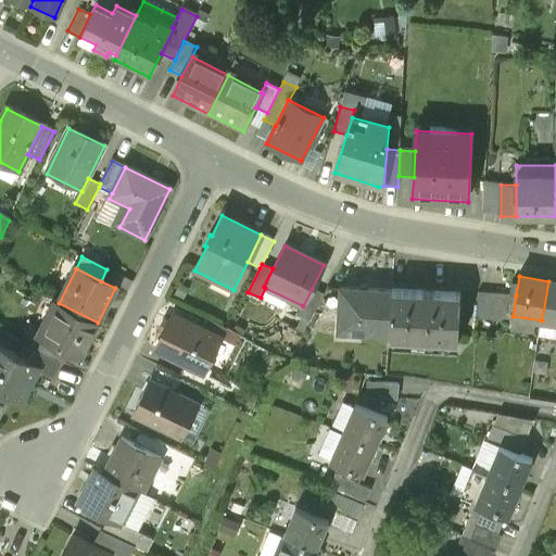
[(542,320),(555,323),(555,281),(548,281),(542,320)]
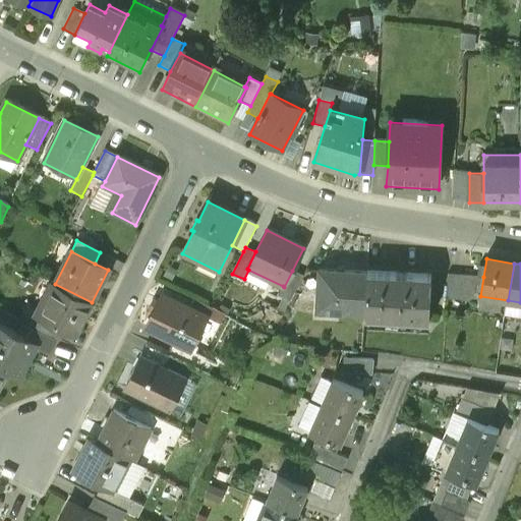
[(303,277),(292,271),(284,287),(283,286),(278,296),(291,302),(296,292),(303,277)]
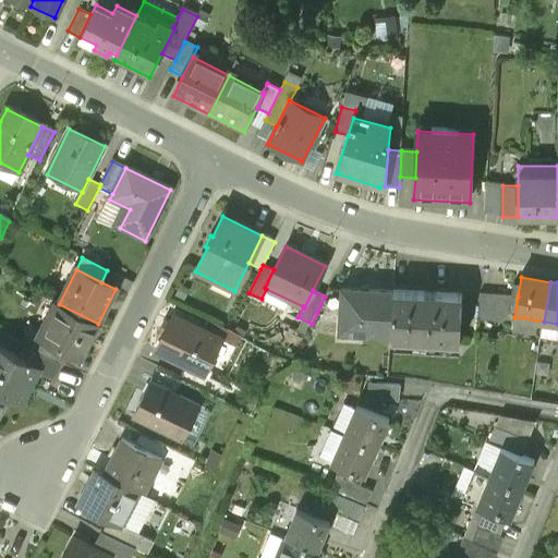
[(342,316),(343,290),(329,290),(325,296),(317,313),(322,314),(342,316)]
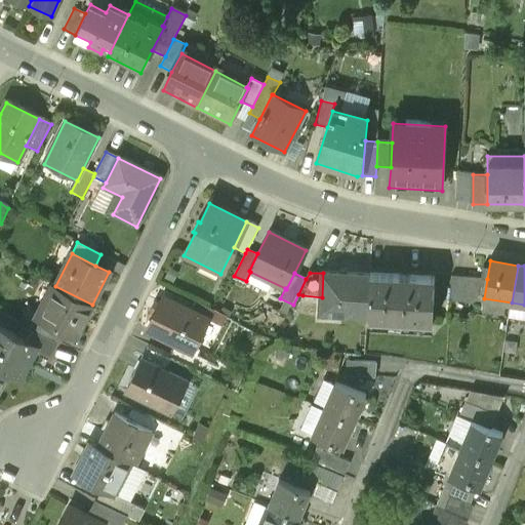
[(368,317),(370,276),(323,273),(322,297),(321,314),(368,317)]
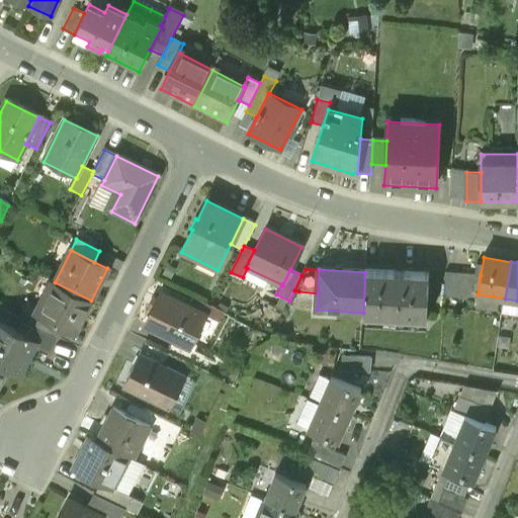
[(363,317),(426,320),(428,275),(365,272),(363,313),(363,317)]
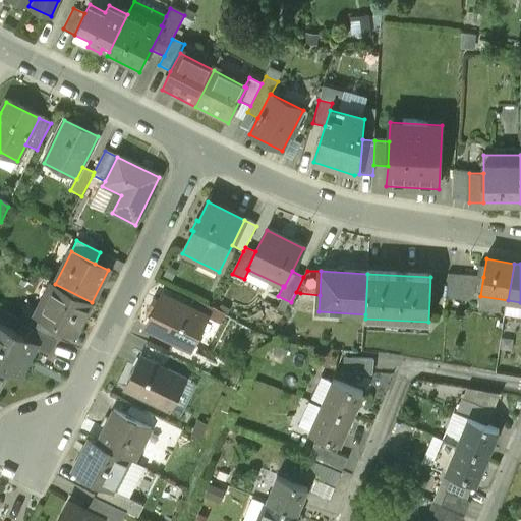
[(480,296),(483,277),(448,275),(447,299),(463,301),(463,295),(480,299),(480,296)]
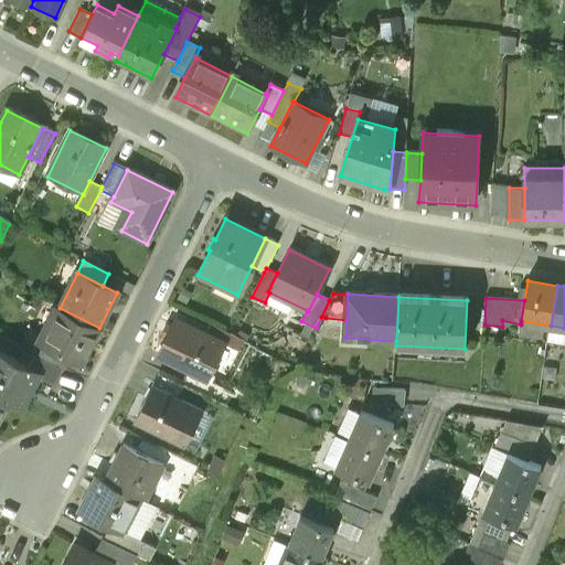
[(65,358),(82,365),(99,328),(60,308),(41,345),(42,345),(65,358)]
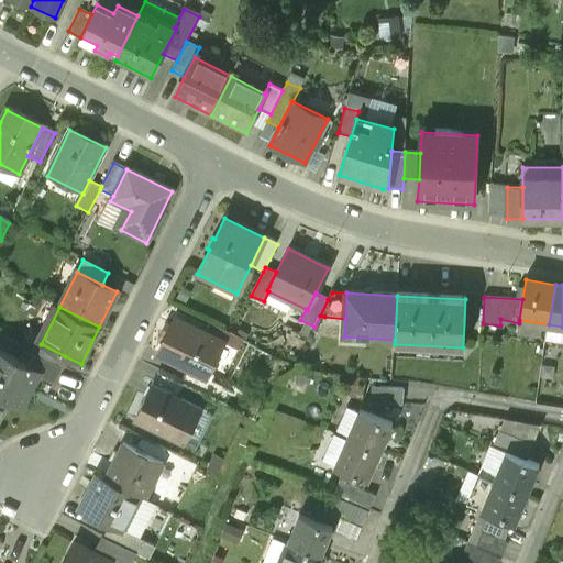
[(223,344),(175,320),(158,354),(207,378),(223,344)]
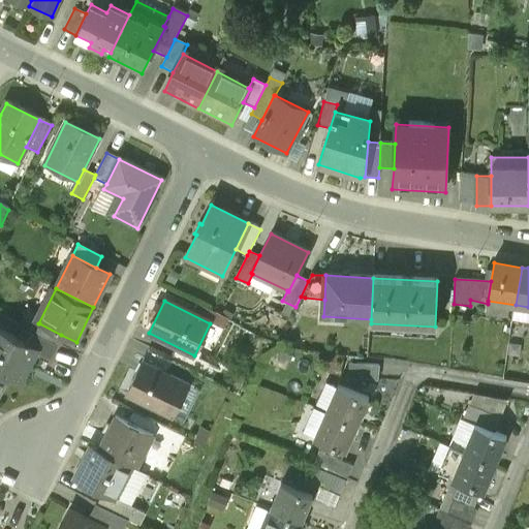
[(207,309),(201,319),(222,330),(227,319),(207,309)]
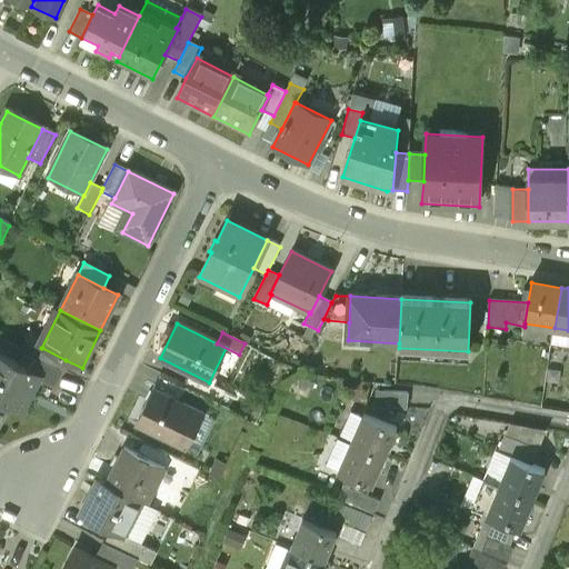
[(61,370),(66,360),(42,348),(37,359),(61,370)]
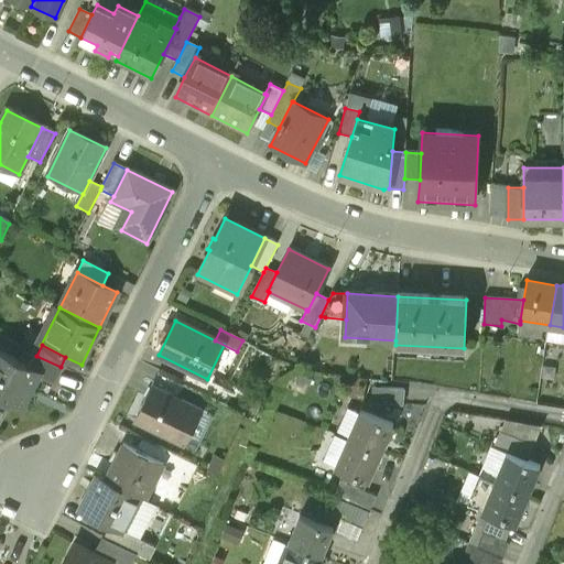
[(0,398),(7,402),(21,409),(39,372),(40,371),(31,367),(0,350),(0,398)]
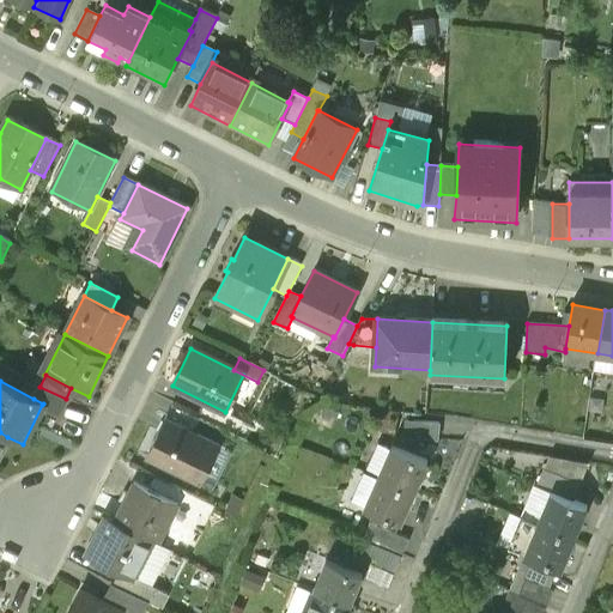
[(40,387),(34,399),(43,404),(42,405),(58,413),(66,399),(40,387)]
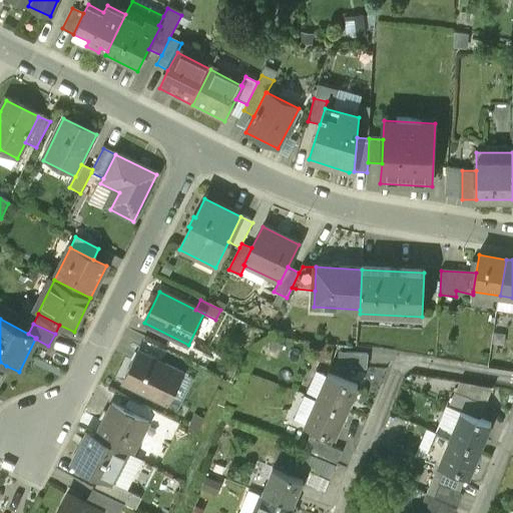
[(195,350),(173,338),(167,350),(189,361),(195,350)]
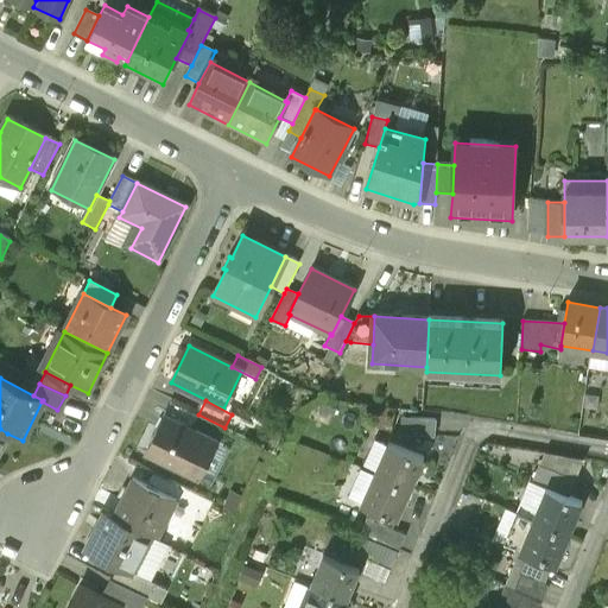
[(171,401),(164,415),(191,428),(198,415),(171,401)]
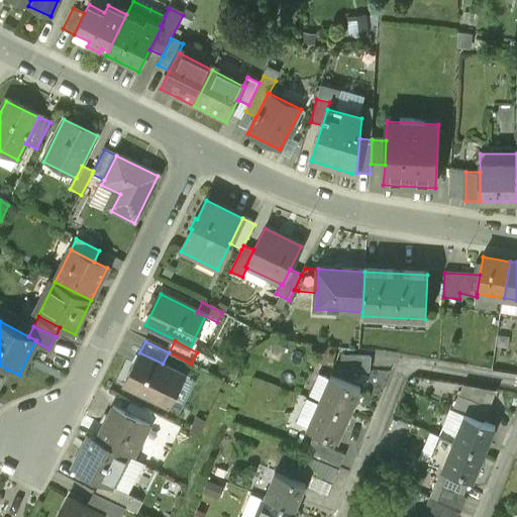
[(139,352),(123,385),(169,407),(185,375),(163,364),(139,352)]
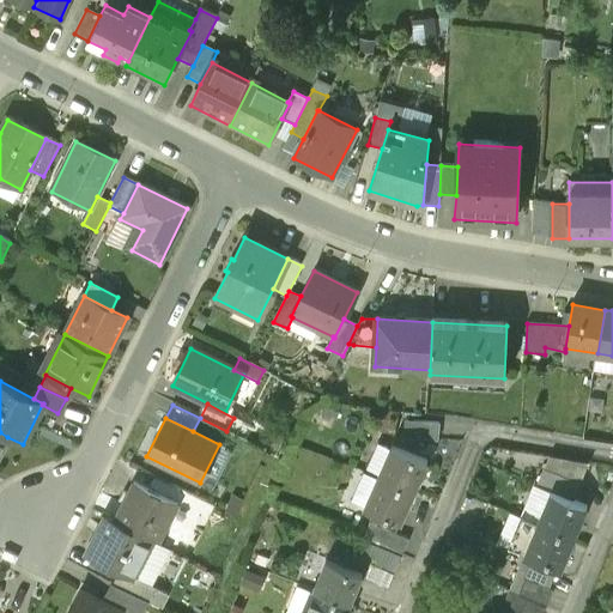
[(406,419),(405,436),(438,438),(439,422),(406,419)]
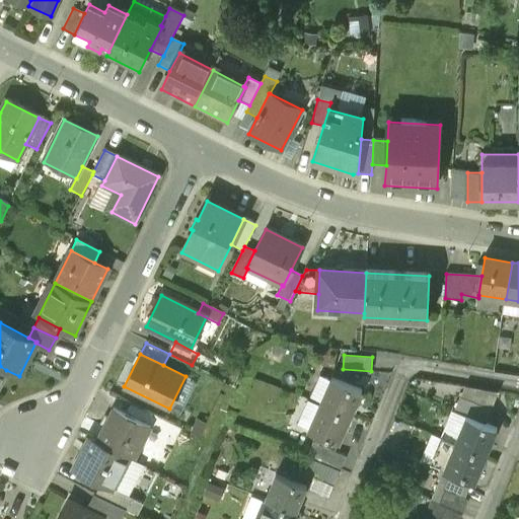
[(320,404),(350,416),(361,388),(331,376),(320,404)]
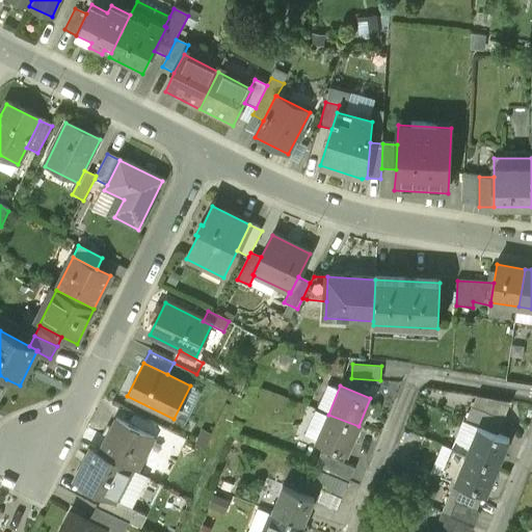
[(479,427),(496,434),(503,418),(472,405),(464,421),(479,427)]
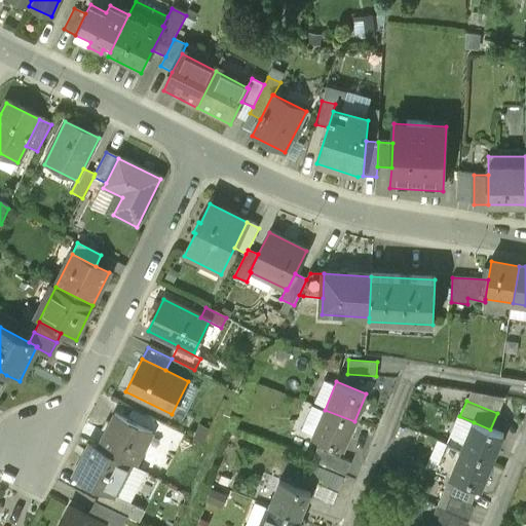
[(313,437),(343,449),(354,421),(325,410),(313,437)]
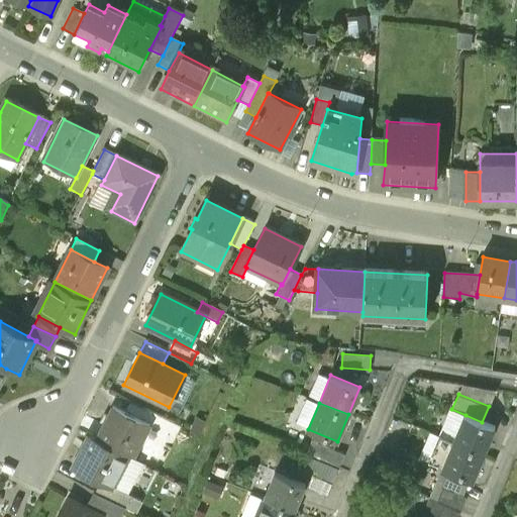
[(149,425),(113,407),(97,439),(129,455),(133,457),(149,425)]
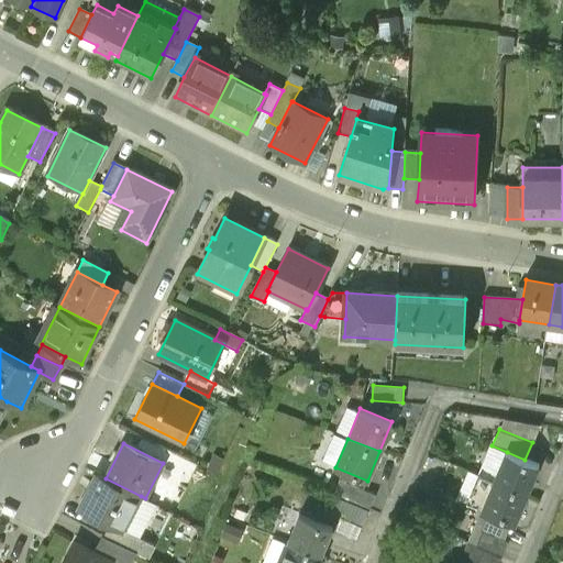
[(495,482),(527,495),(539,465),(525,460),(507,452),(495,482)]
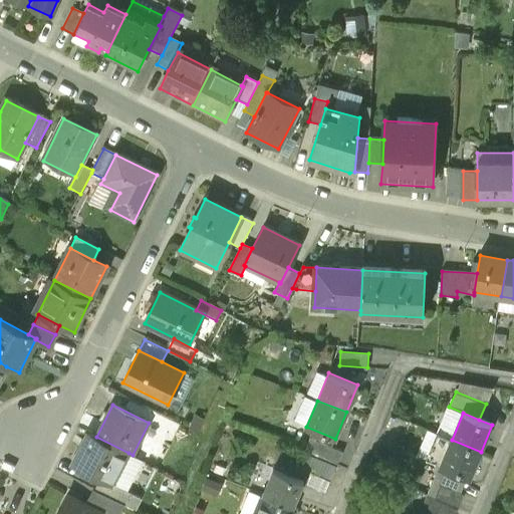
[(129,453),(96,437),(88,433),(72,466),(99,479),(112,485),(112,484),(129,453)]
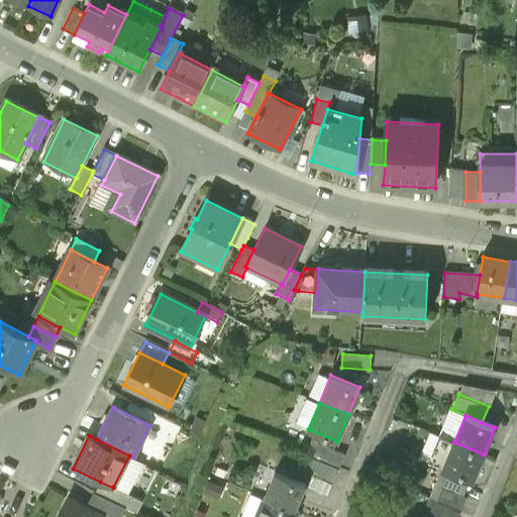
[(429,463),(473,481),(484,454),(454,442),(439,436),(429,463)]
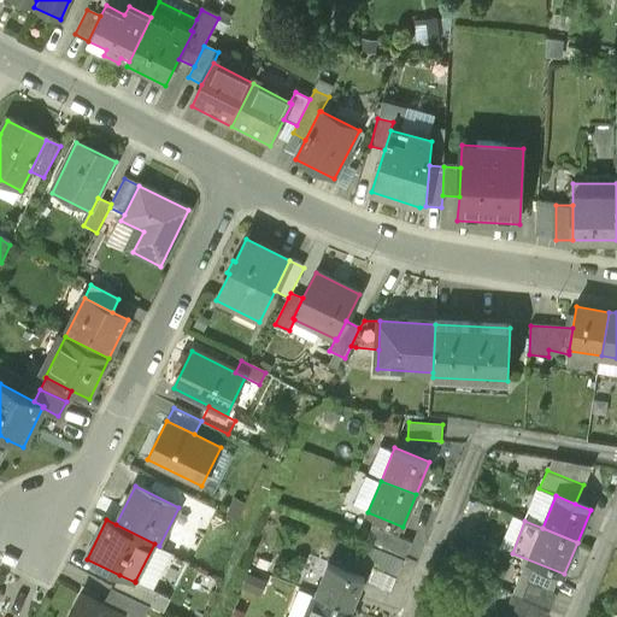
[(368,546),(403,559),(410,542),(375,528),(368,546)]
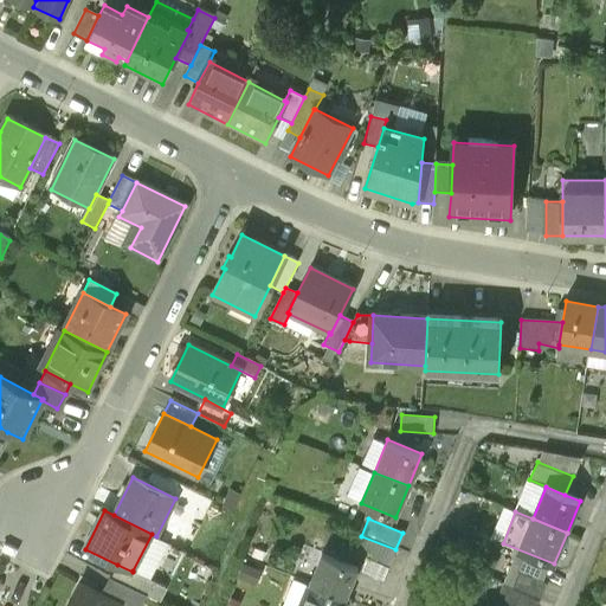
[(354,553),(388,567),(395,549),(361,536),(354,553)]
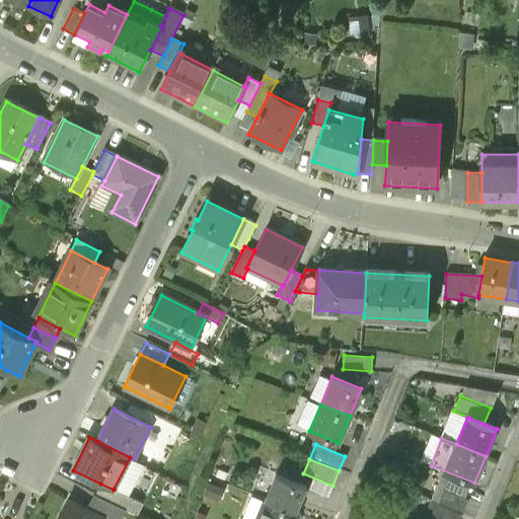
[(267,501),(295,512),(306,485),(277,473),(267,501)]
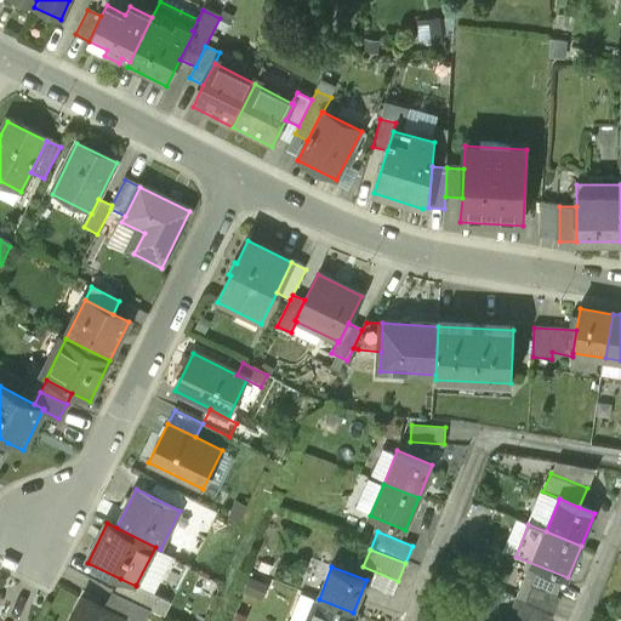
[(525,604),(554,616),(560,599),(557,597),(563,582),(537,573),(525,604)]
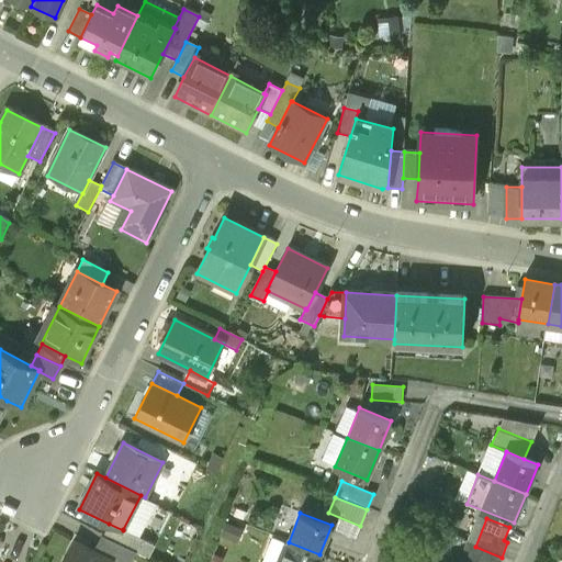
[(146,540),(123,529),(123,530),(109,524),(103,535),(136,551),(139,553),(146,540)]
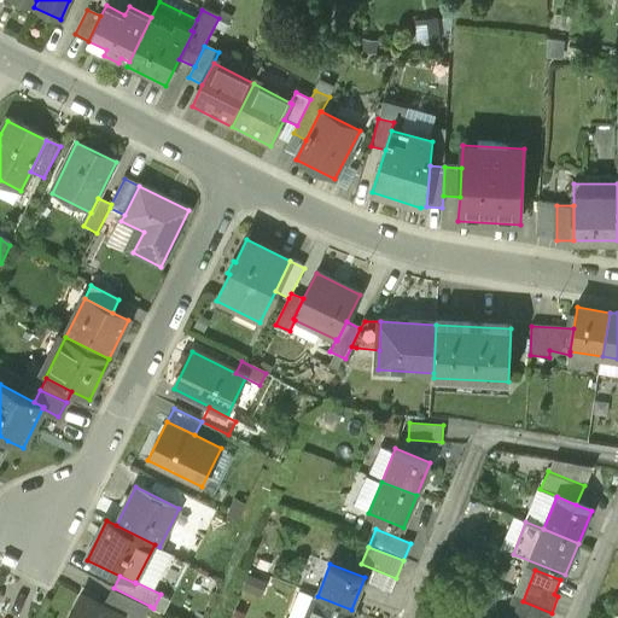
[(129,617),(144,617),(150,606),(114,588),(112,588),(104,605),(124,614),(124,616),(129,617)]
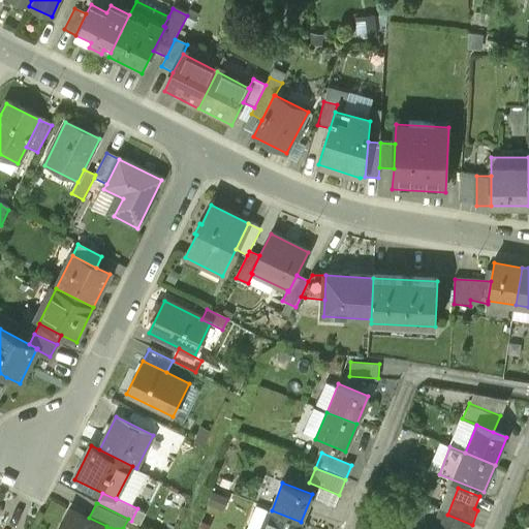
[(106,526),(89,518),(70,508),(59,528),(104,528),(106,527),(106,526)]
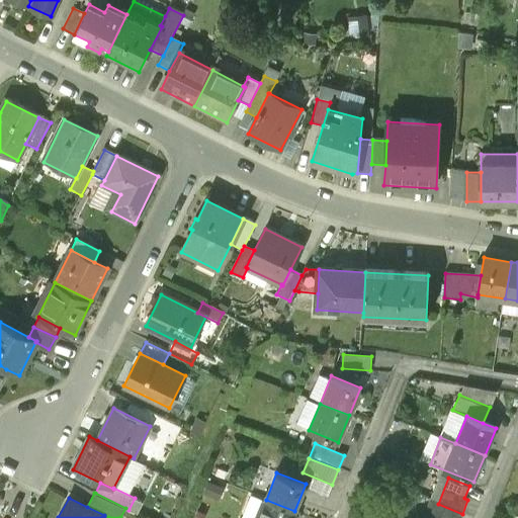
[(258,517),(291,517),(294,511),(266,500),(258,517)]
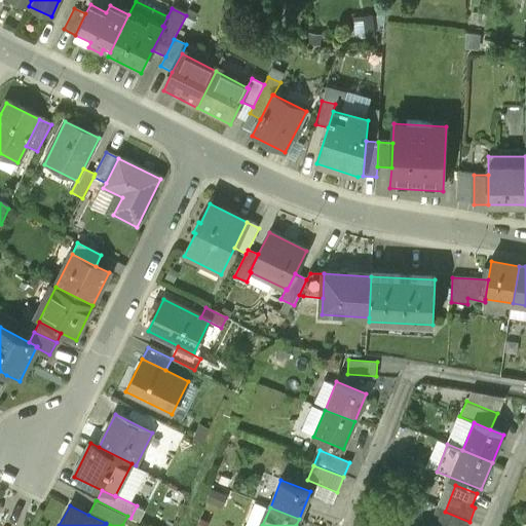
[(445,512),(439,525),(440,525),(466,525),(470,522),(445,512)]
